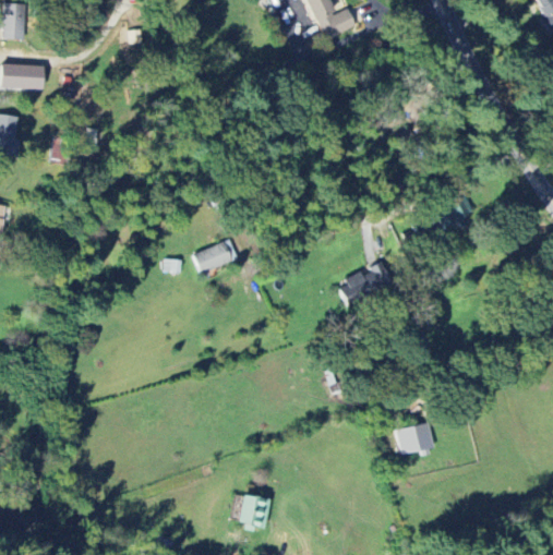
[(308,0),(324,39),(357,26),(350,8),(336,13),(331,0),(308,0)]
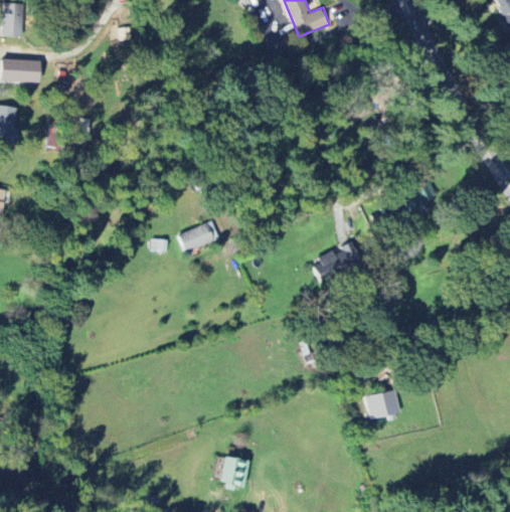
[(500,0),(500,16),(509,15),(509,0),(500,0)]
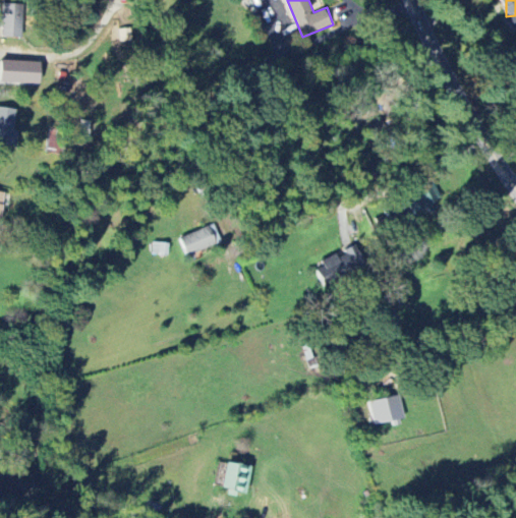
[(1,26),(4,26),(4,36),(24,36),(25,3),(2,2),(1,26)]
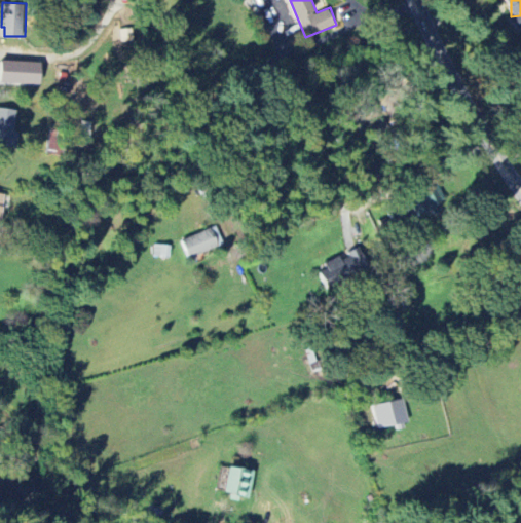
[(42,61),(2,60),(1,82),(41,83),(42,61)]
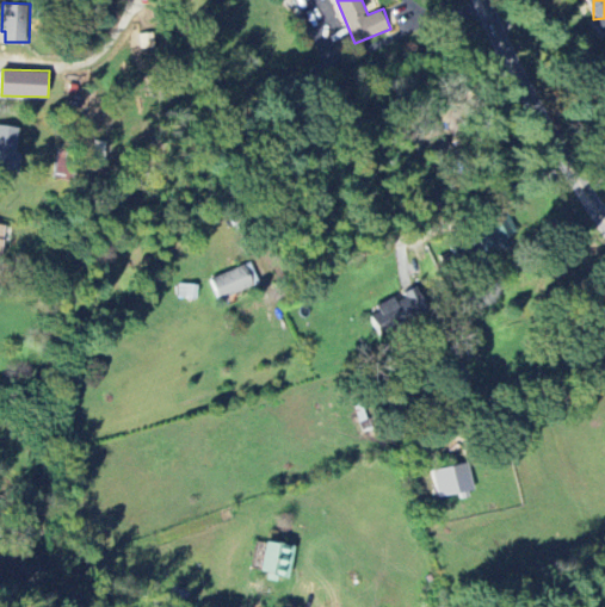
[(24,128),(0,123),(0,167),(18,169),(24,128)]
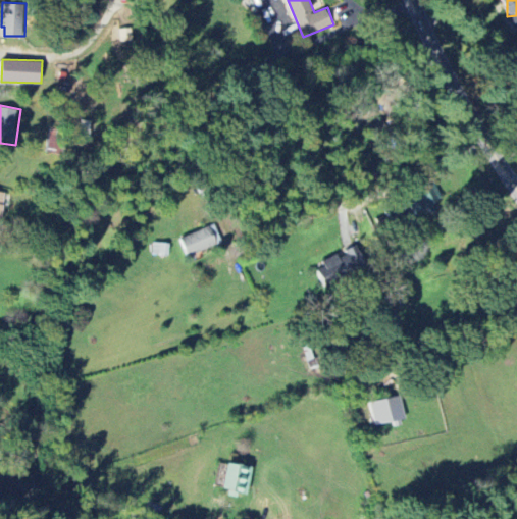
[(446,200),(436,182),(408,195),(417,214),(446,200)]
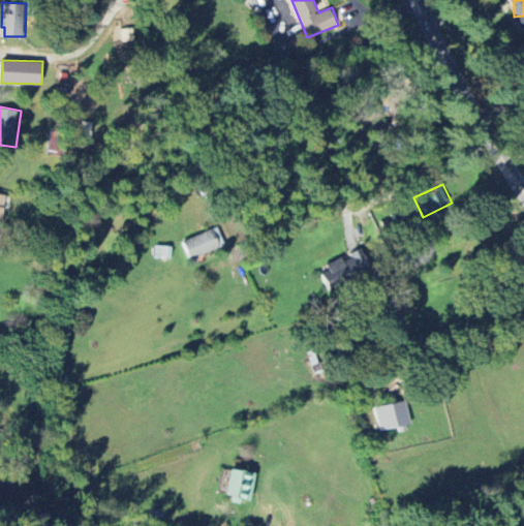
[(184,240),(191,258),(227,245),(220,226),(184,240)]
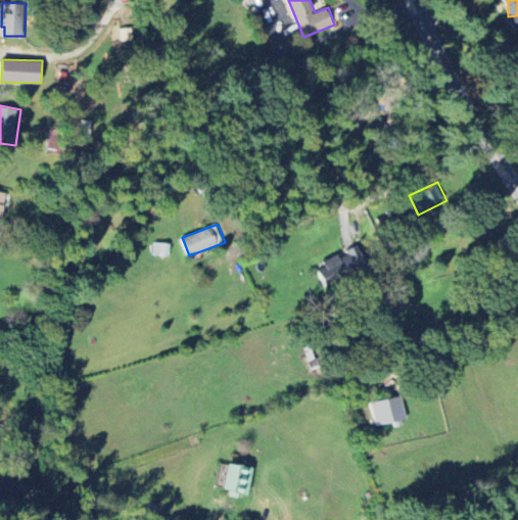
[(407,420),(404,396),(373,402),(376,425),(407,420)]
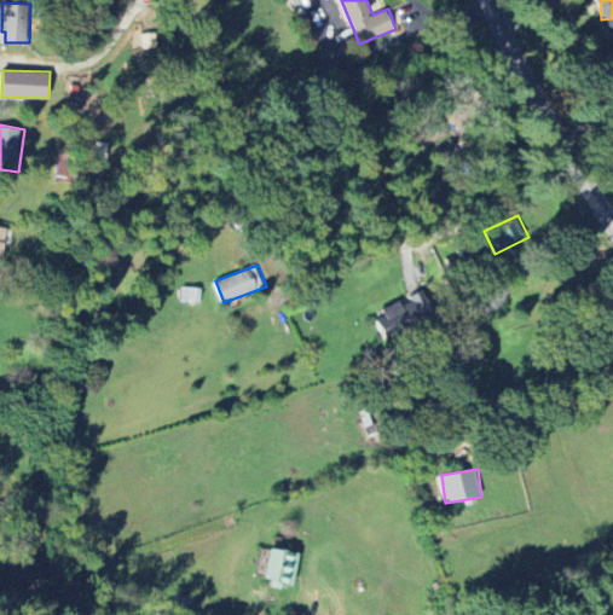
[(276,579),(275,582),(294,586),(301,552),(270,545),(262,576),(276,579)]
